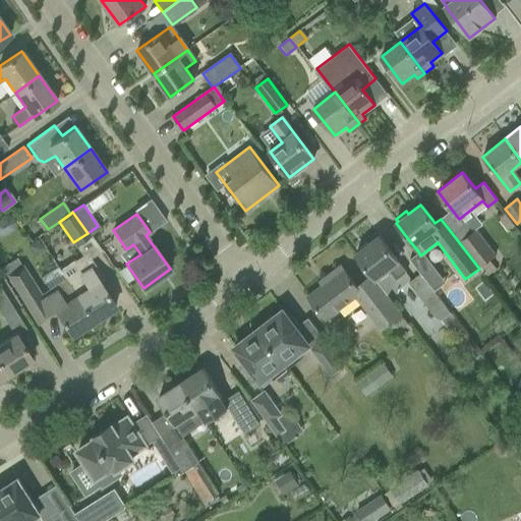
[(0,216),(0,234),(2,235),(12,228),(14,221),(10,216),(3,215),(0,216)]
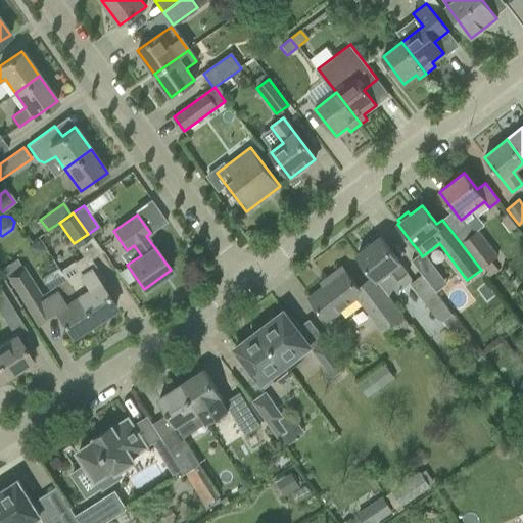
[(497,255),(478,230),(462,242),(481,269),(497,255)]
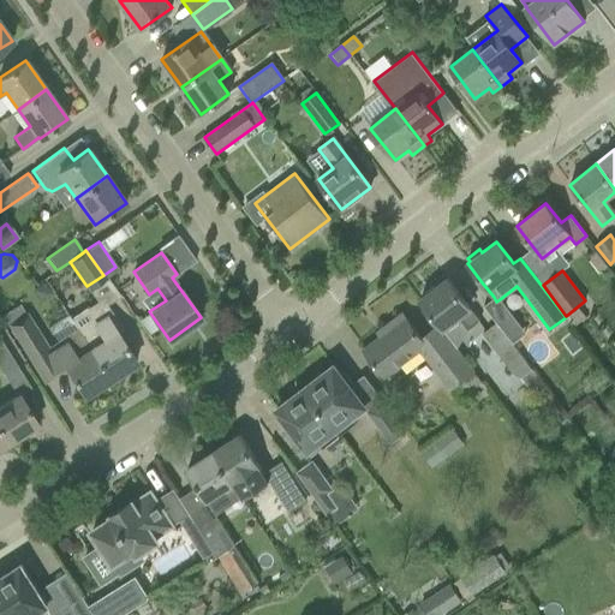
[(458,318),(467,330),(479,321),(447,279),(421,299),(443,329),(458,318)]
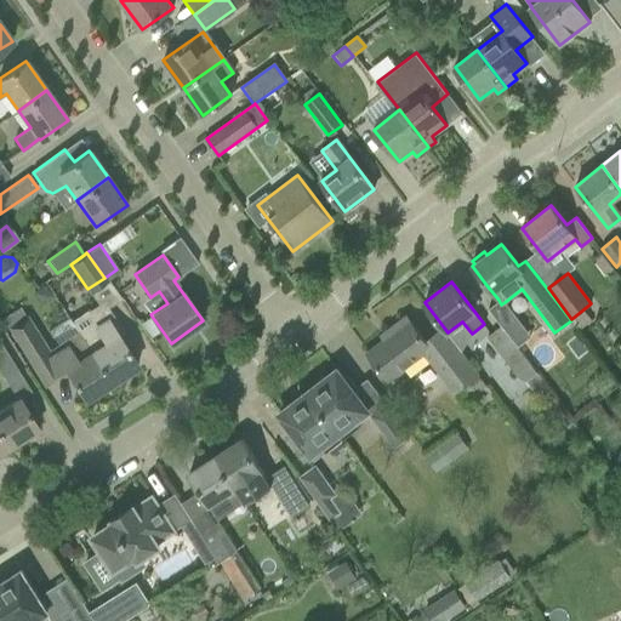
[(43,285),(32,292),(40,303),(51,296),(43,285)]
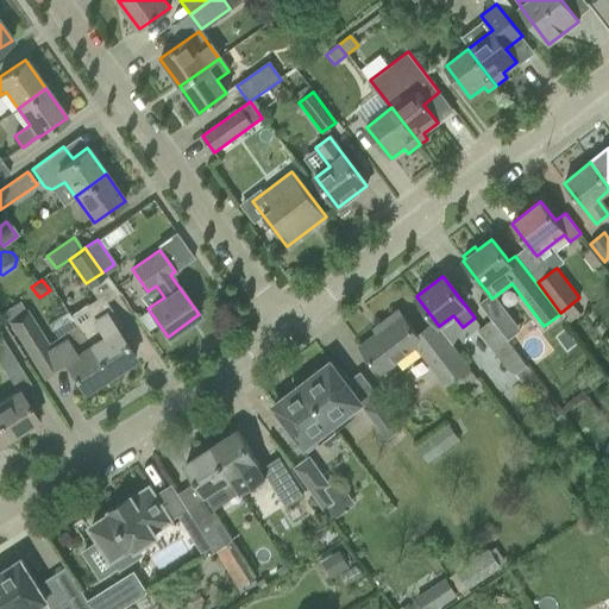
[(98,319),(80,330),(108,375),(135,358),(117,330),(121,327),(111,311),(101,296),(88,303),(98,319)]
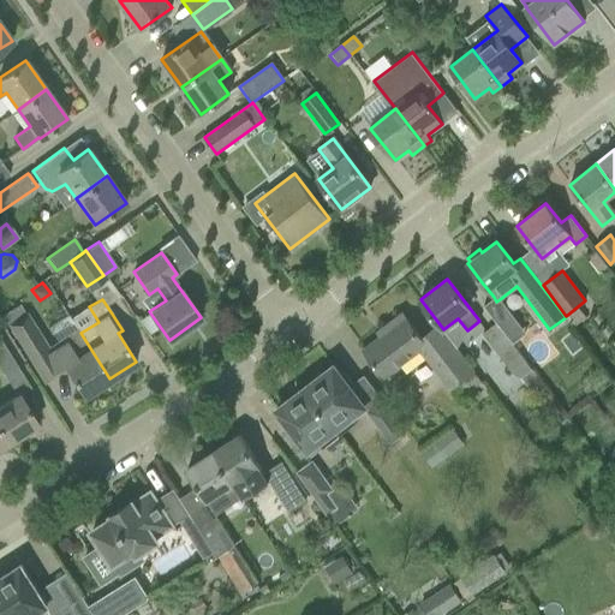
[(488,314),(495,323),(508,340),(519,332),(500,305),(488,314)]
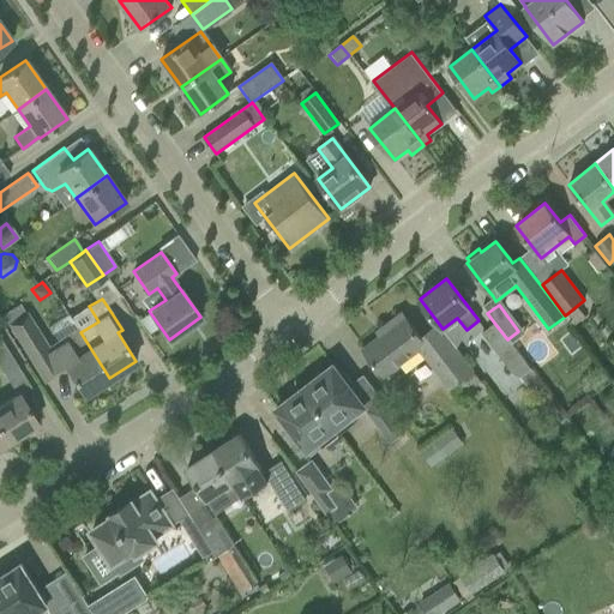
[(109,378),(80,332),(52,351),(26,313),(8,324),(32,363),(44,384),(67,369),(83,395),(109,378)]
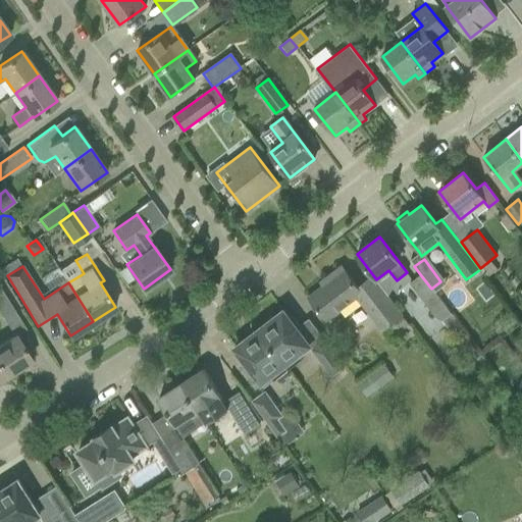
[(327,282),(309,297),(326,319),(355,298),(380,330),(402,315),(372,276),(358,288),(342,266),(324,278),(327,282)]
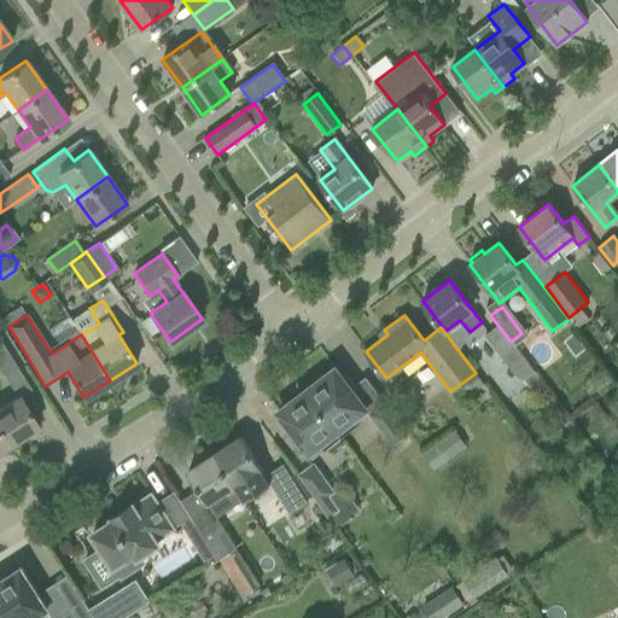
[(511,342),(497,325),(484,336),(518,382),(532,371),(511,342)]
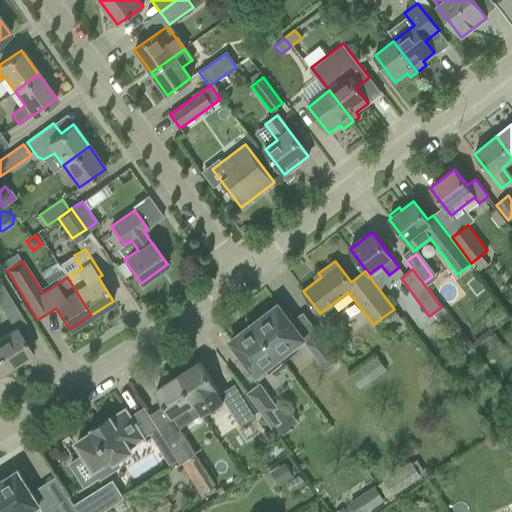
[(0,306),(4,313),(14,306),(0,282),(0,306)]
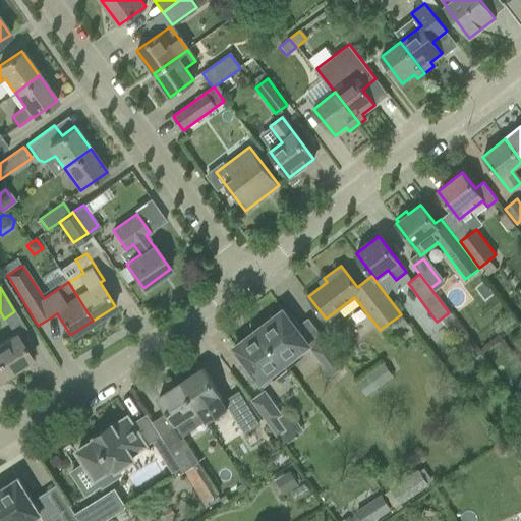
[(261,327),(258,329),(288,368),(302,357),(298,352),(308,345),(297,329),(299,327),(291,316),(289,319),(282,310),(274,316),(270,317),(263,322),(261,327)]
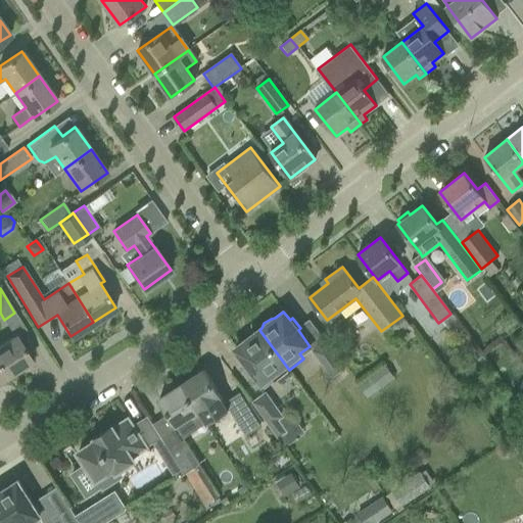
[(289,370),(259,330),(256,332),(251,332),(245,337),(243,342),(235,348),(241,357),(239,359),(255,380),(258,378),(262,383),(271,376),(274,381),(289,370)]
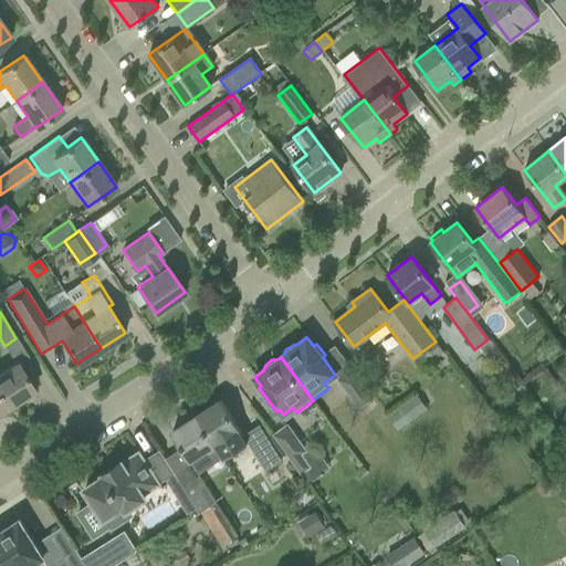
[(17,363),(0,373),(0,395),(8,408),(34,391),(17,363)]
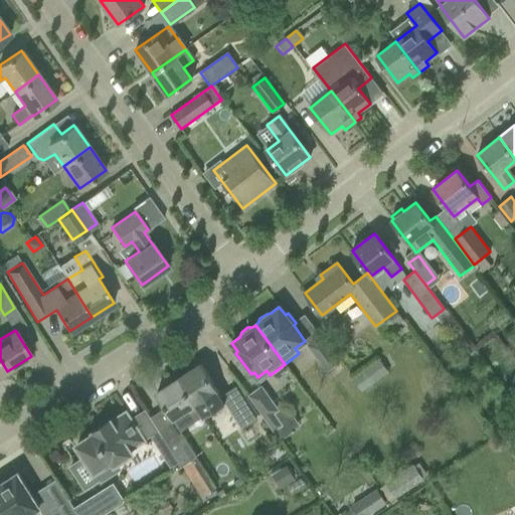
[(308,345),(327,370),(340,361),(320,335),(308,345)]
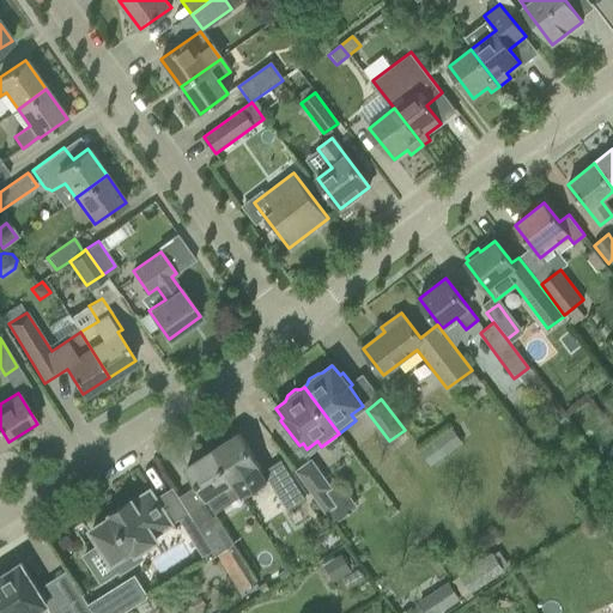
[(420,450),(430,466),(462,443),(451,429),(420,450)]
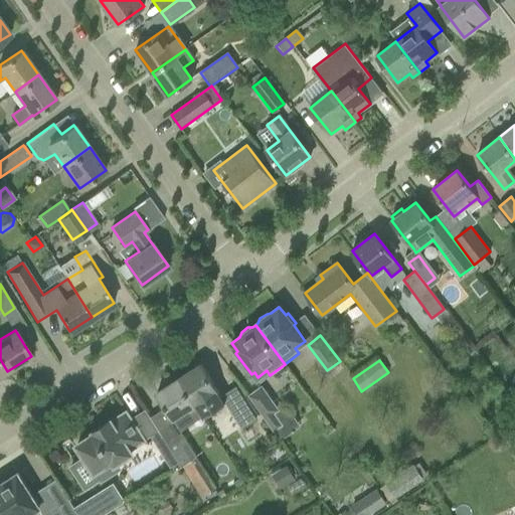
[(201,365),(179,379),(203,417),(214,410),(225,403),(221,396),(201,365)]
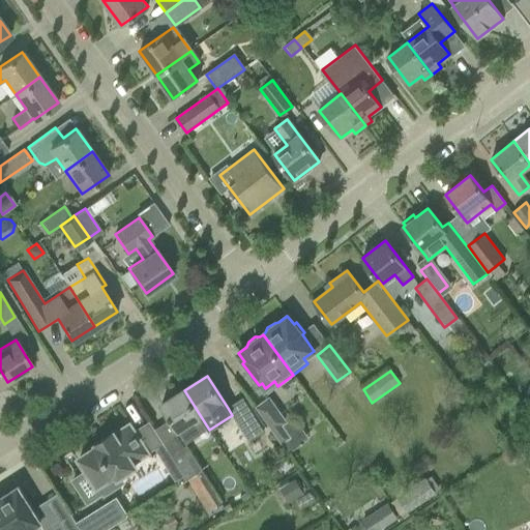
[(209,430),(184,390),(162,405),(186,443),(196,437),(209,430)]
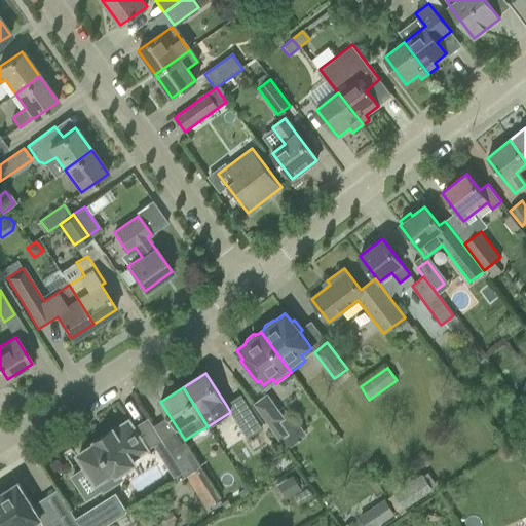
[(288,434),(279,422),(285,419),(266,393),(253,403),(279,440),(288,434)]
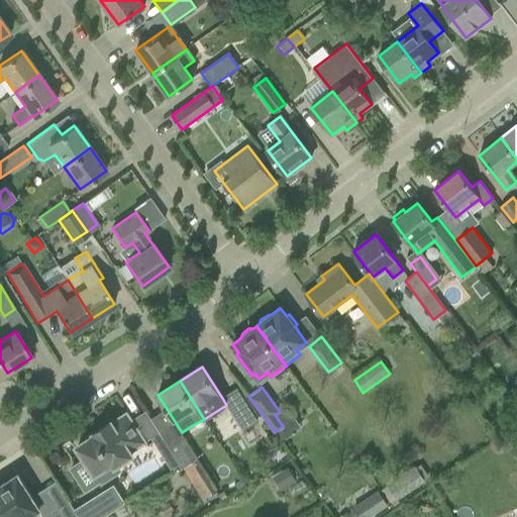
[(242,430),(257,420),(237,388),(222,398),(226,405),(242,430)]
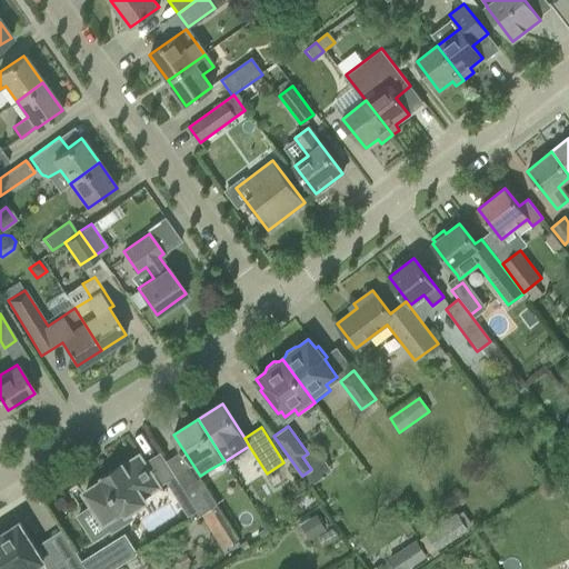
[(142,496),(158,486),(139,457),(123,467),(121,463),(103,476),(105,478),(86,491),(95,505),(78,516),(93,540),(111,528),(106,519),(123,508),(127,512),(145,500),(142,496)]
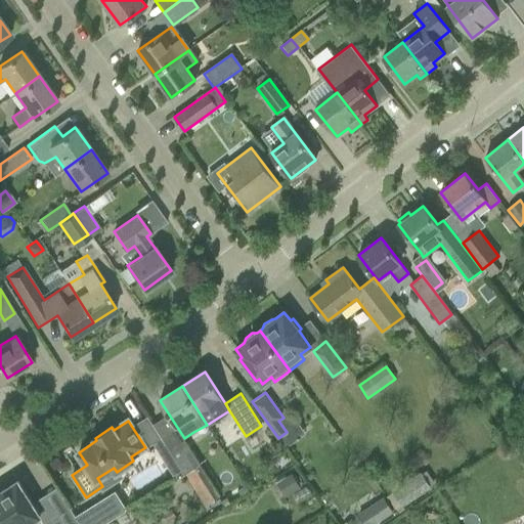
[(184,473),(186,472),(194,467),(195,467),(200,465),(190,450),(186,452),(175,435),(164,441),(184,473)]
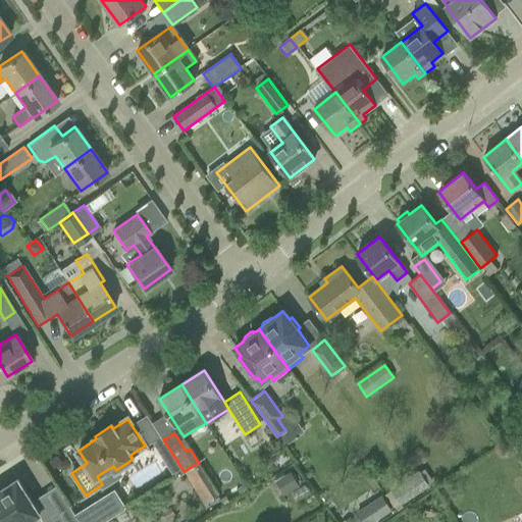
[(194,465),(186,470),(205,504),(218,496),(199,463),(195,465),(194,465)]
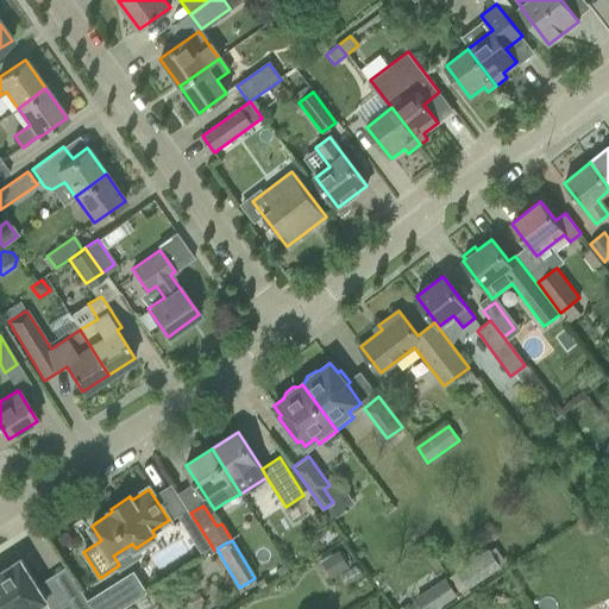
[(488,550),(457,570),(469,588),(500,567),(488,550)]
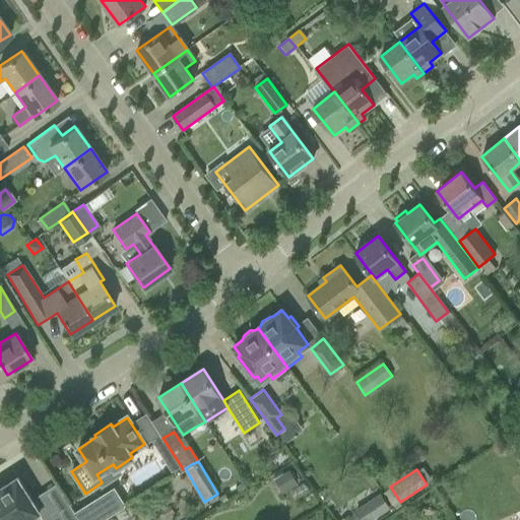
[(288,472),(274,479),(282,493),(296,484),(288,472)]
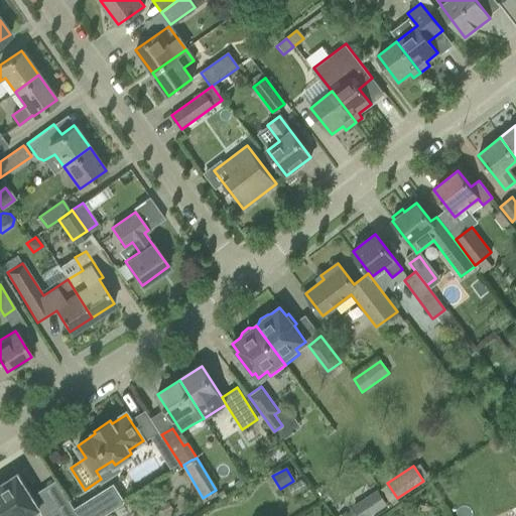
[(17,474),(0,485),(0,490),(16,515),(26,515),(39,508),(17,474)]
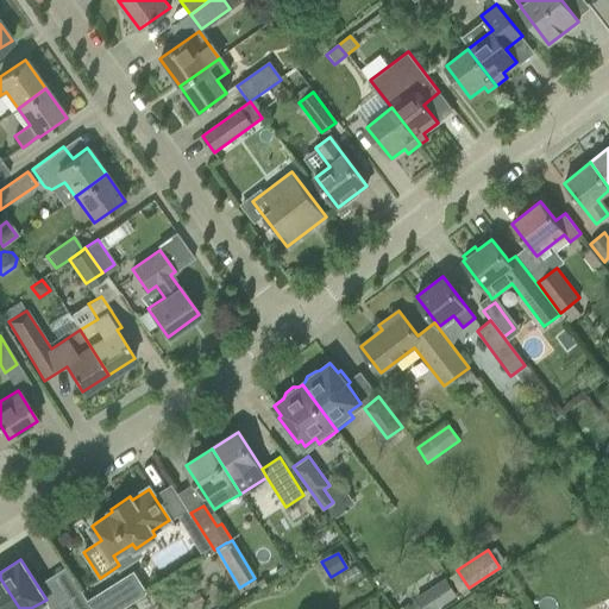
[(93,608),(117,608),(138,596),(125,577),(88,600),(93,608)]
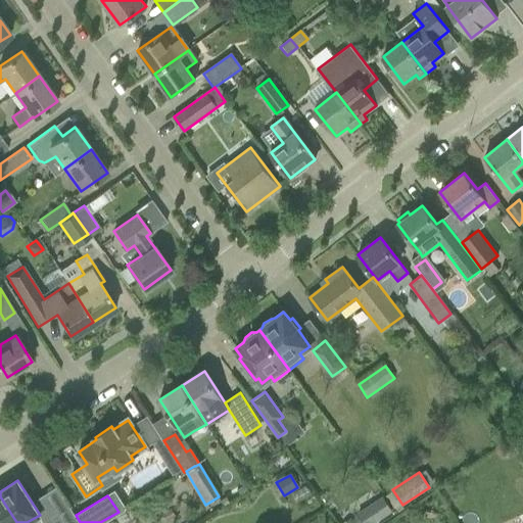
[(16,522),(0,496),(0,522),(16,522)]
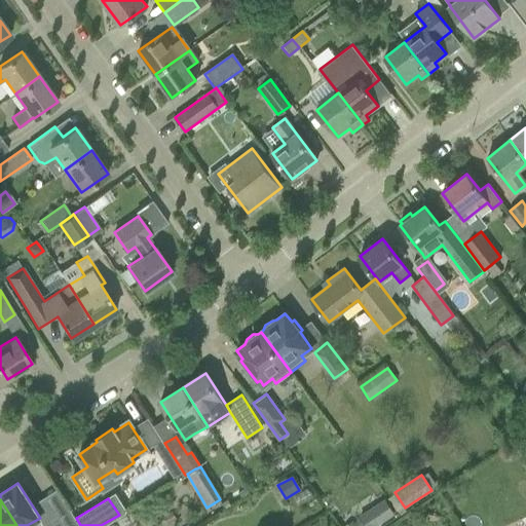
[(384,500),(373,508),(382,522),(393,514),(384,500)]
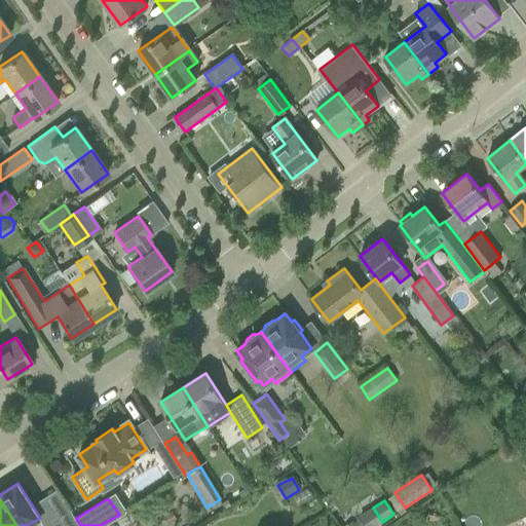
[(80,525),(71,511),(46,525),(80,525)]
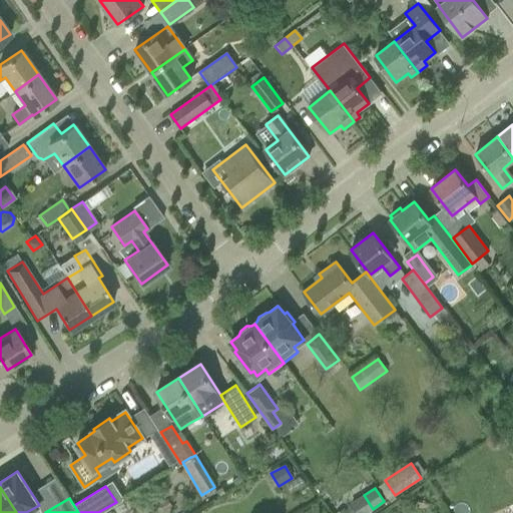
[(167,500),(159,504),(164,512),(171,508),(167,500)]
